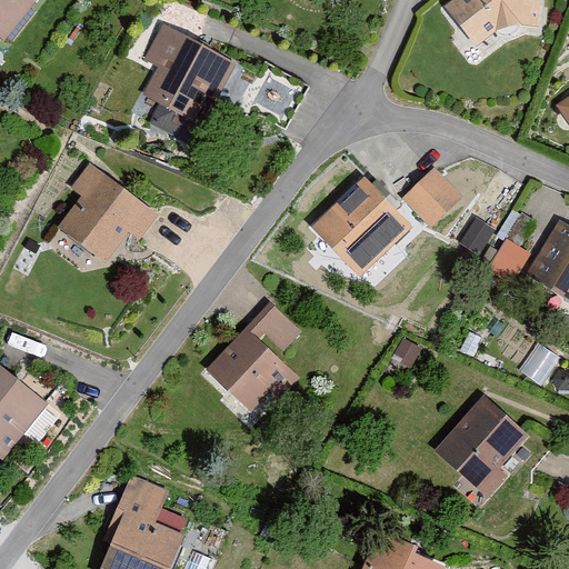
[(36,0),(0,0),(0,38),(3,41),(36,0)]
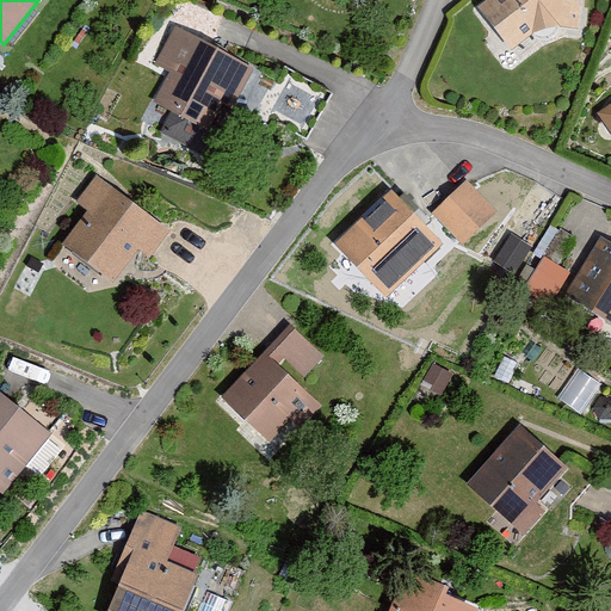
[(585,0),(486,0),(476,8),(512,50),(535,32),(561,28),(582,31),(585,0)]
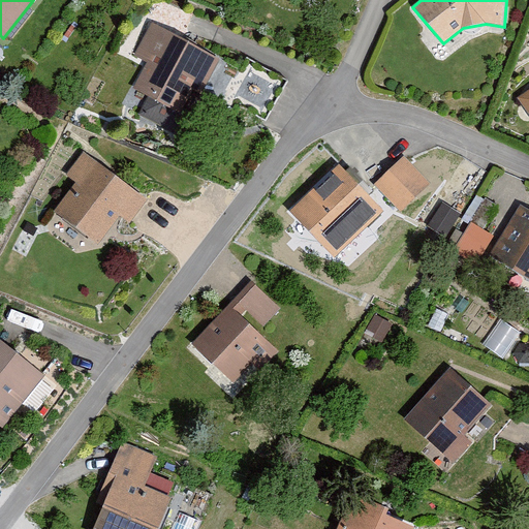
[(220,59),(152,23),(135,54),(149,61),(135,87),(152,95),(141,117),(180,137),(220,59)]
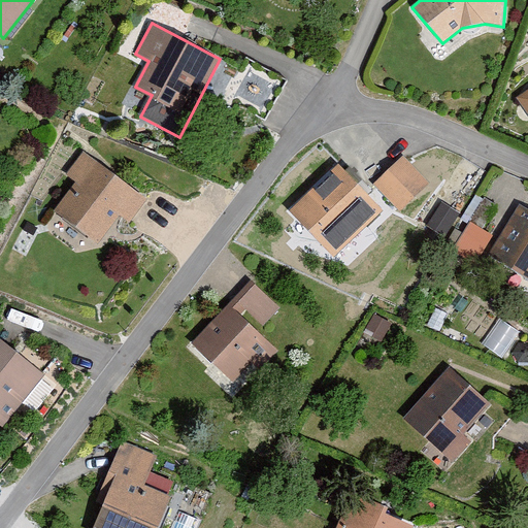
[(527,91),(518,98),(527,113),(527,91)]
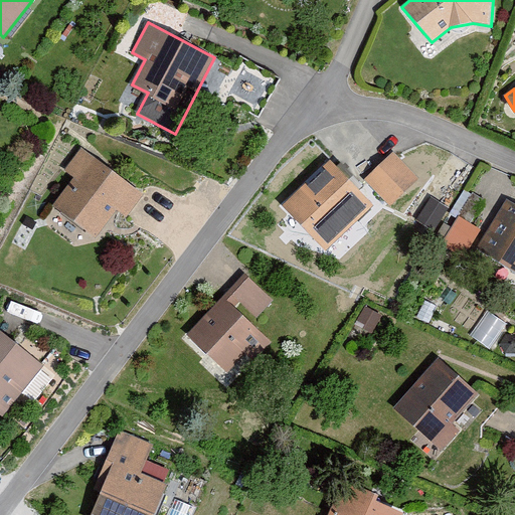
[(74,179),(54,206),(99,237),(119,210),(128,216),(144,193),(80,148),(63,171),(74,179)]
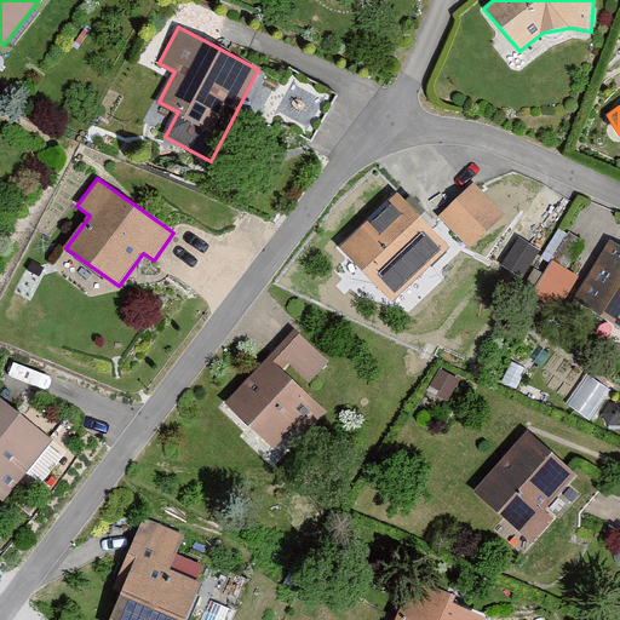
[(474,183),(440,214),(470,246),(504,214),(474,183)]
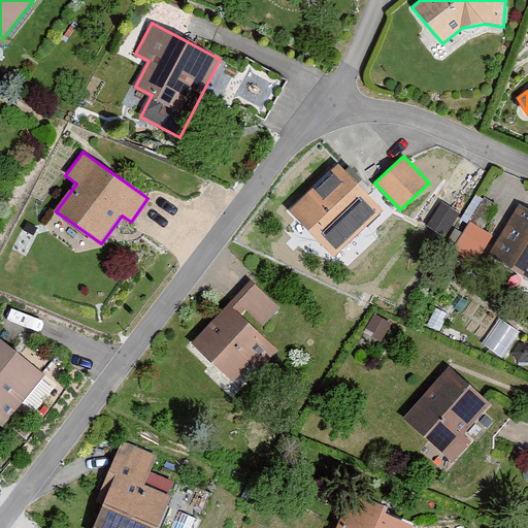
[(382,210),(336,164),(288,210),(333,258),(382,210)]
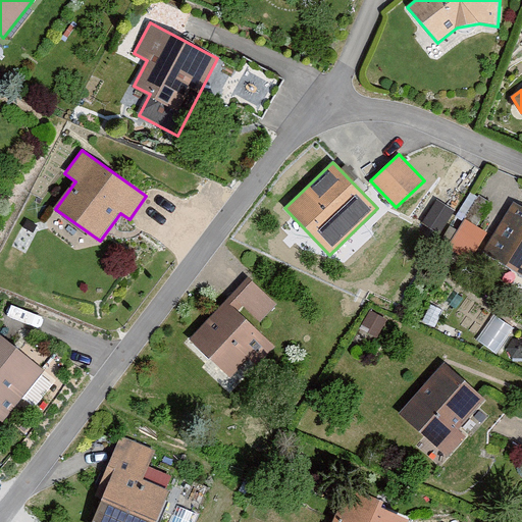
[(521,208),(512,203),(482,254),(521,276),(521,208)]
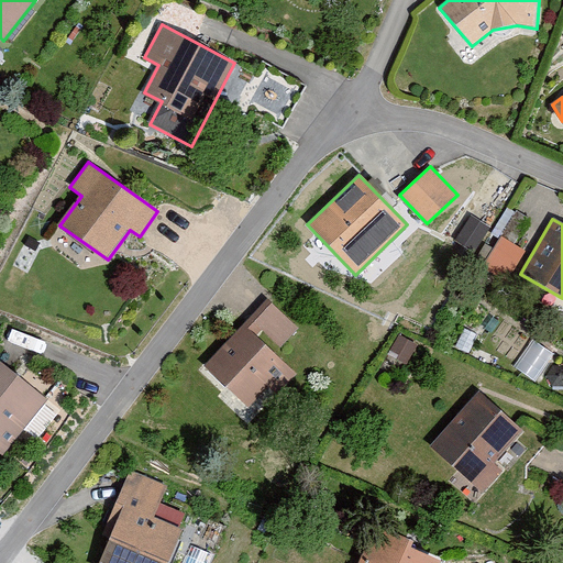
[(498,233),(487,262),(515,273),(526,244),(498,233)]
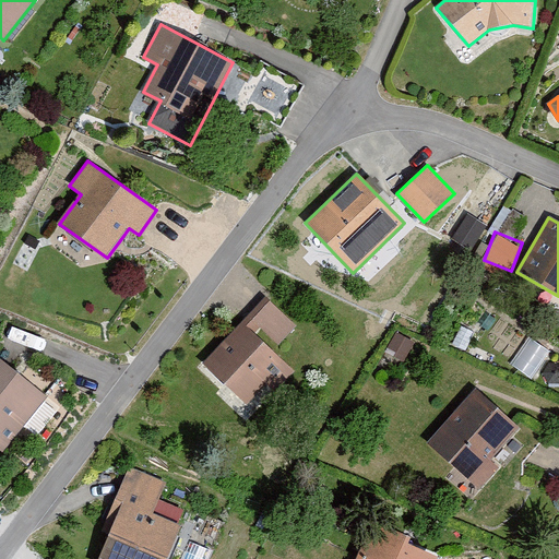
[(266,299),(204,361),(248,403),(268,384),(275,392),(297,370),(273,345),(293,325),(266,299)]
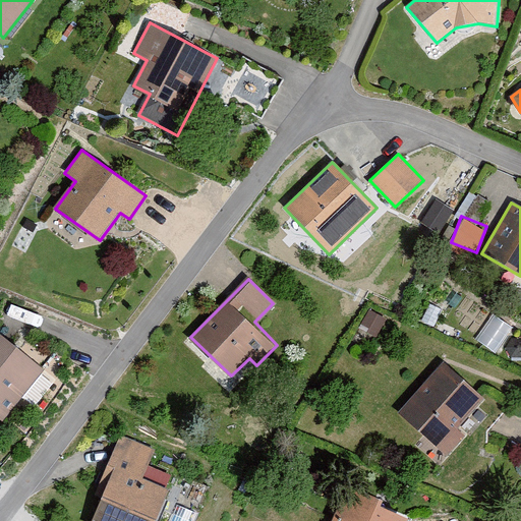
[(476,336),(496,349),(514,323),(495,309),(476,336)]
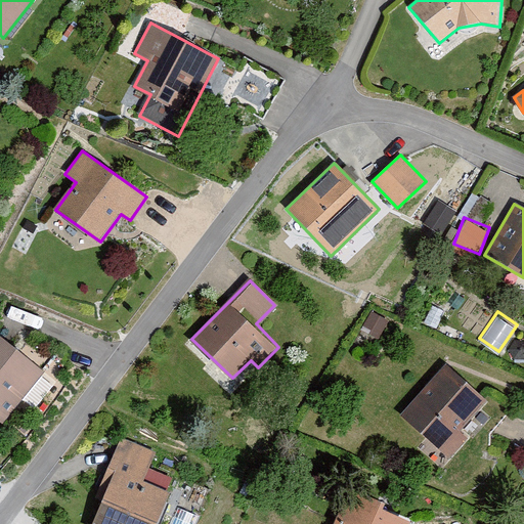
[(45,372),(0,336),(0,421),(3,424),(45,372)]
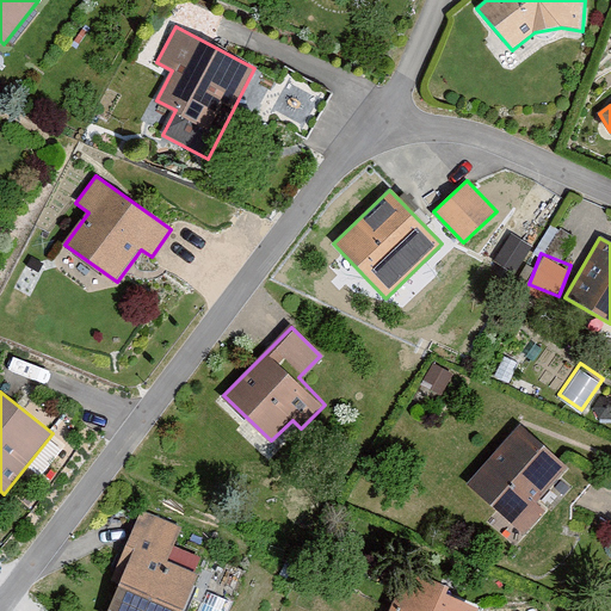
[(571,471),(522,426),(469,482),(525,535),(547,511),(539,505),(571,471)]
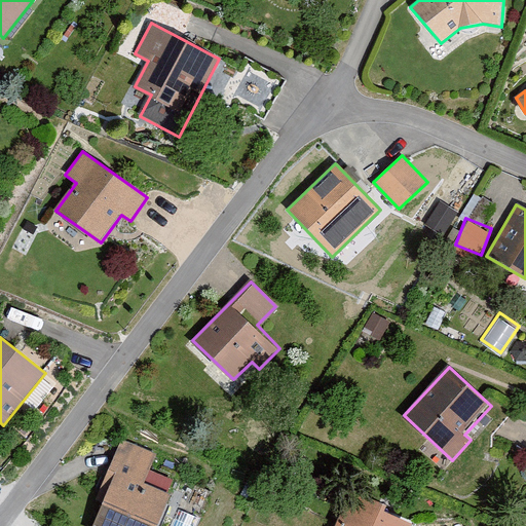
[(156,457),(120,442),(97,499),(105,502),(96,525),(156,525),(170,494),(145,484),(156,457)]
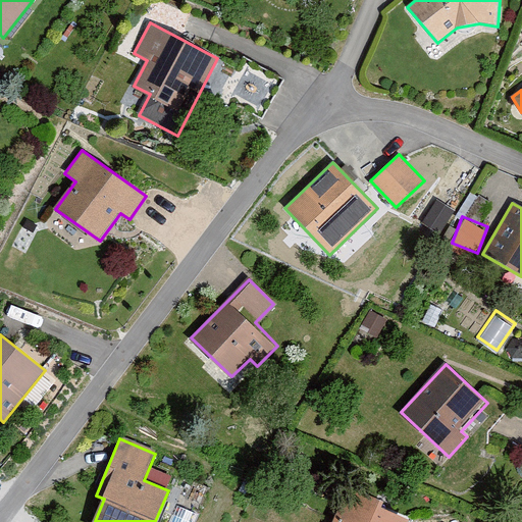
[(385,503),(347,487),(331,521),(407,521),(408,521),(382,510),(385,503)]
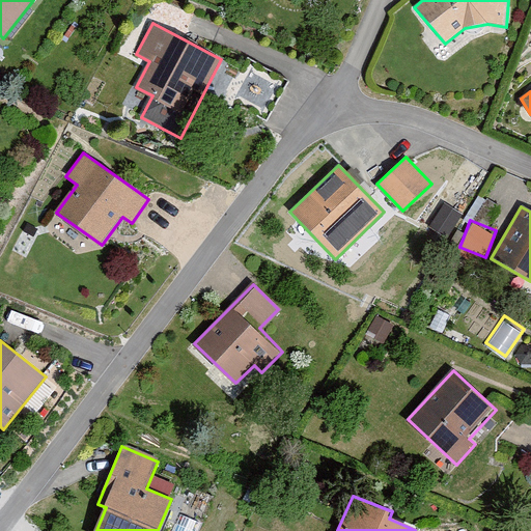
[(195,530),(199,520),(180,512),(172,530),(195,530)]
